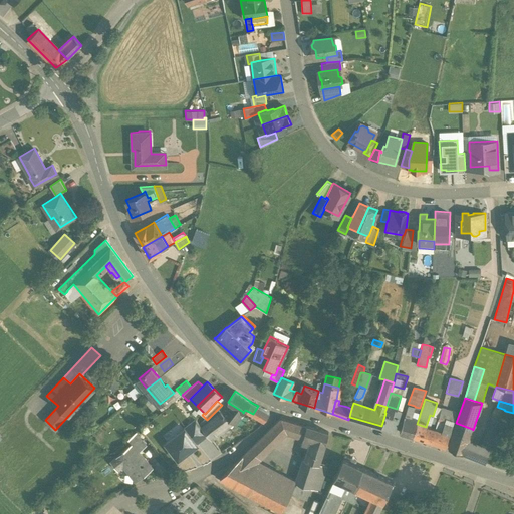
[(230,404),(223,415),(231,422),(234,423),(243,412),(230,404)]
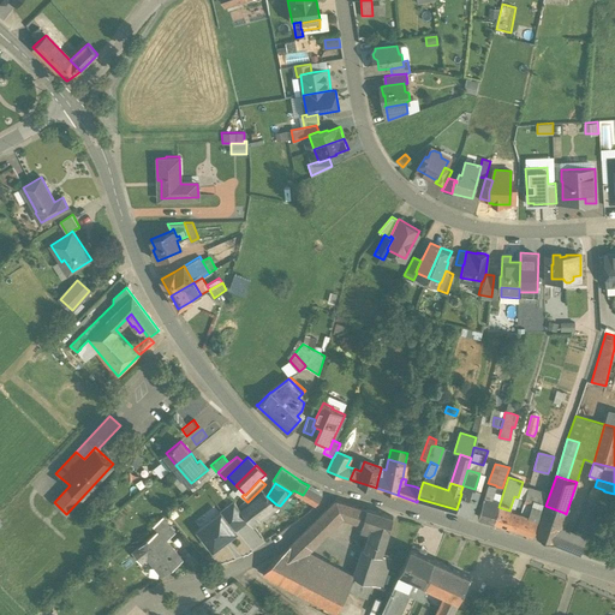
[(496,485),(488,483),(483,500),(490,501),(491,500),(493,499),(496,487),(496,485)]
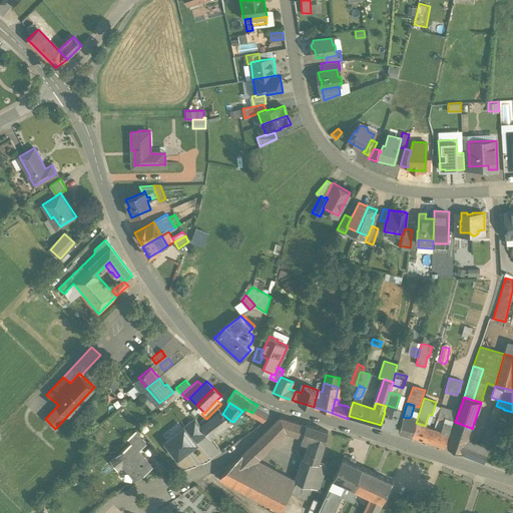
[(269,412),(258,405),(252,413),(264,420),(269,412)]
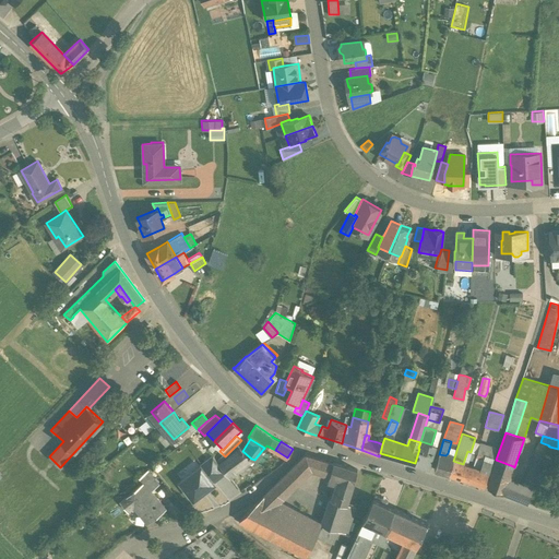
[(431,444),(420,441),(420,442),(418,448),(419,449),(415,463),(429,467),(436,445),(431,444)]
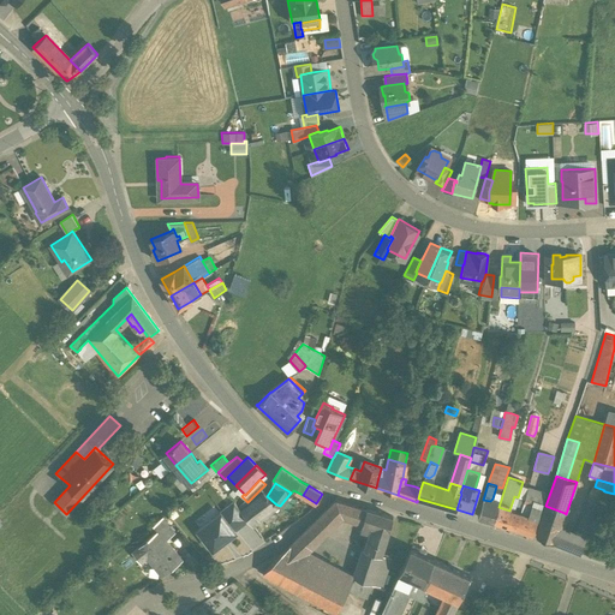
[(595,487),(592,487),(585,506),(596,511),(597,512),(604,491),(603,490),(604,490),(595,487)]
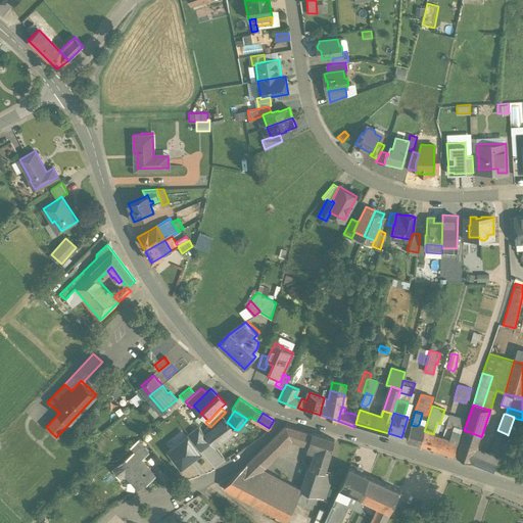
[(464,420),(448,415),(445,427),(452,429),(453,426),(461,429),(464,420)]
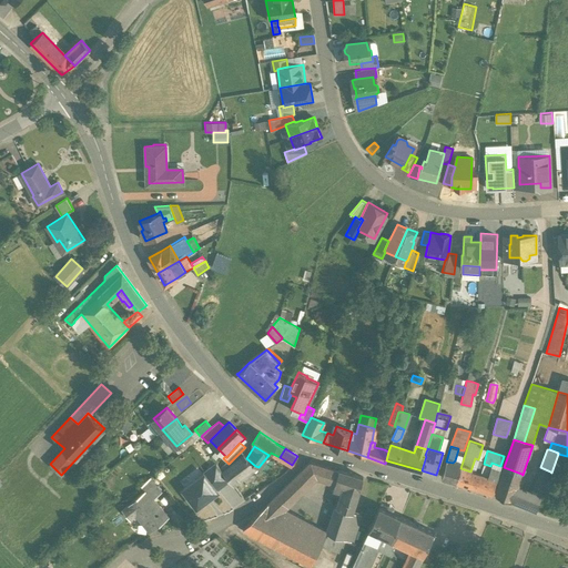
[(243,455),(222,470),(229,479),(232,485),(255,466),(246,458),(243,455)]
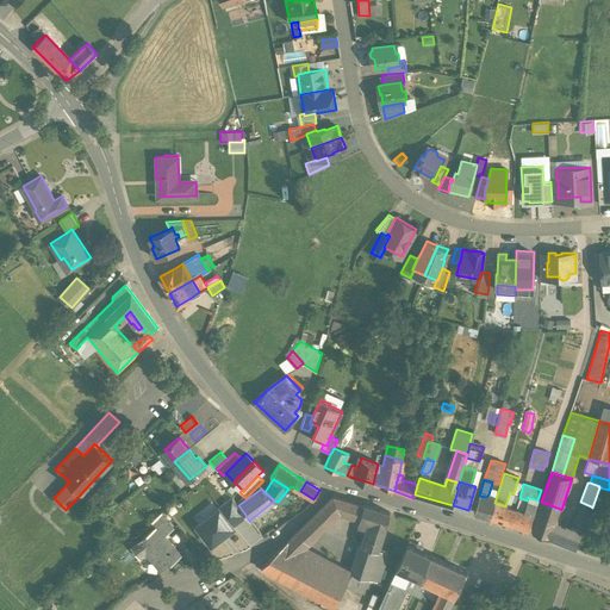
[(334,496),(316,514),(328,524),(341,511),(349,515),(353,502),(334,496)]
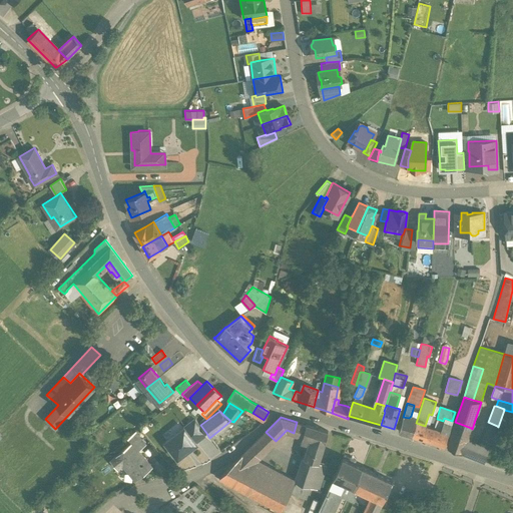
[(417,420),(409,418),(403,417),(399,432),(412,435),(416,423),(417,420)]
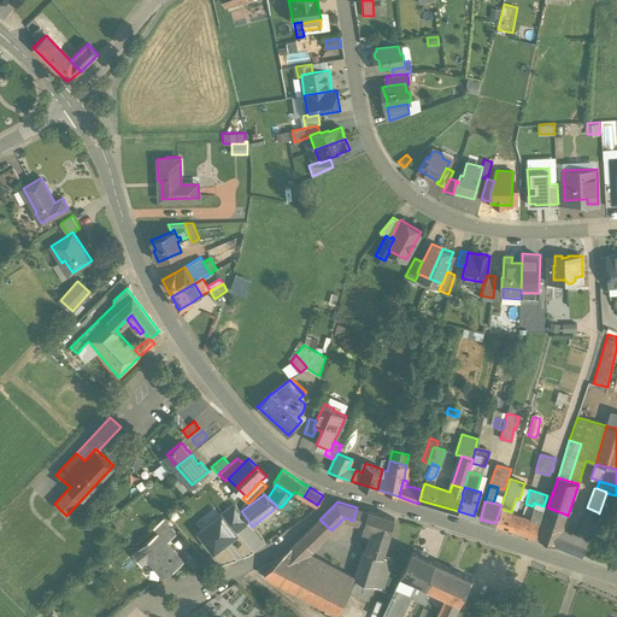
[(544,506),(534,503),(533,506),(529,518),(539,521),(544,506)]
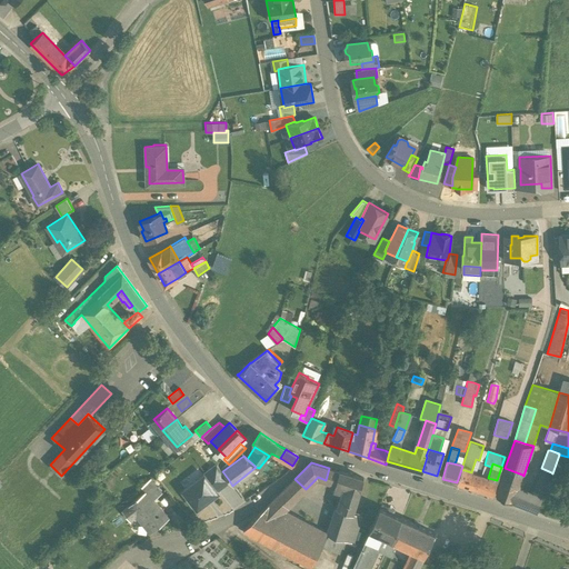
[(217,465),(205,475),(217,490),(229,480),(222,471),(217,465)]
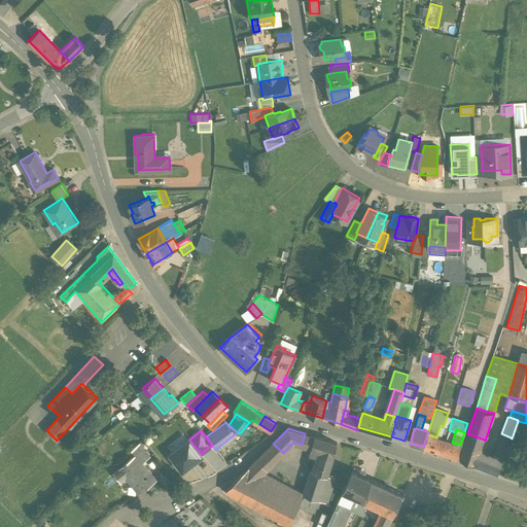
[(337,444),(305,433),(302,445),(320,450),(319,451),(320,454),(315,470),(325,475),(337,444)]
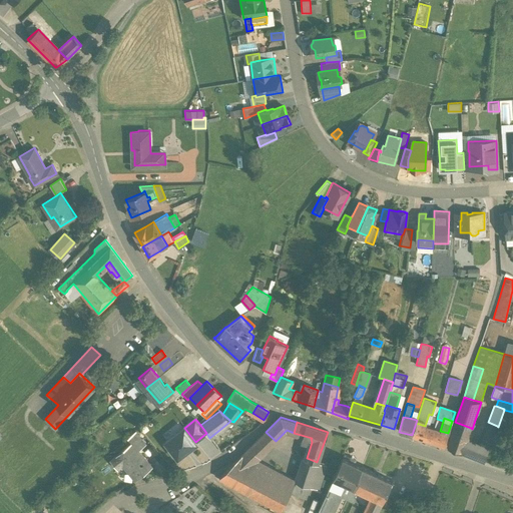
[(471,428),(455,422),(447,447),(474,458),(479,445),(467,441),(471,428)]
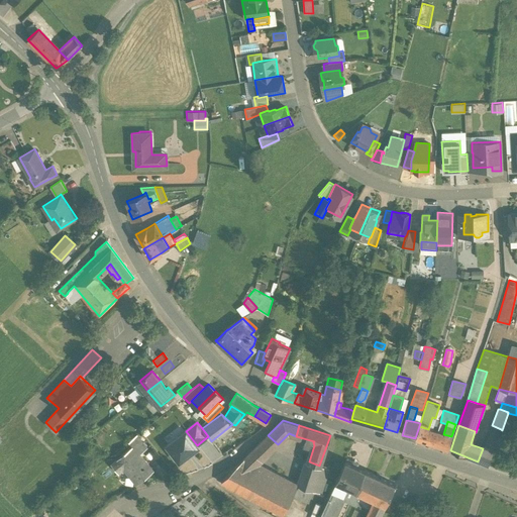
[(501,429),(492,425),(484,446),(494,450),(502,430),(501,429)]
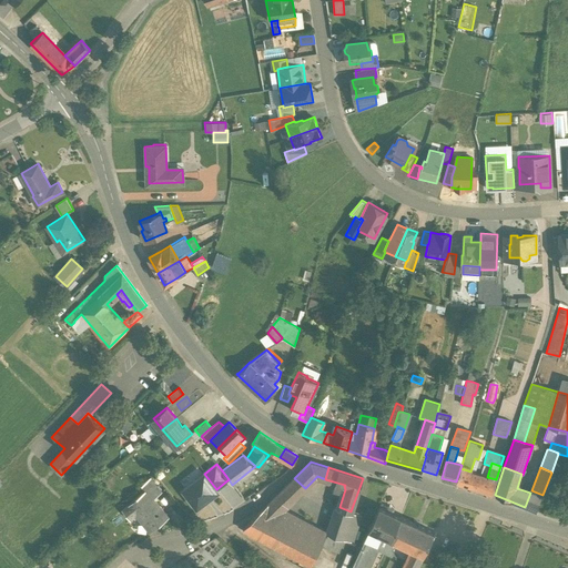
[(470,472),(460,468),(456,482),(476,488),(480,475),(470,472)]
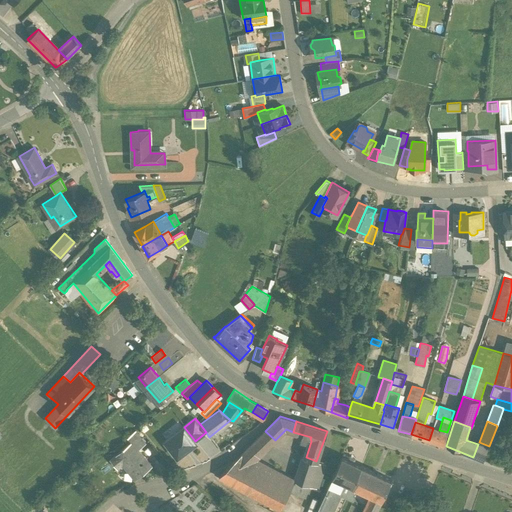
[(166,442),(178,457),(196,442),(195,441),(184,427),(166,442)]
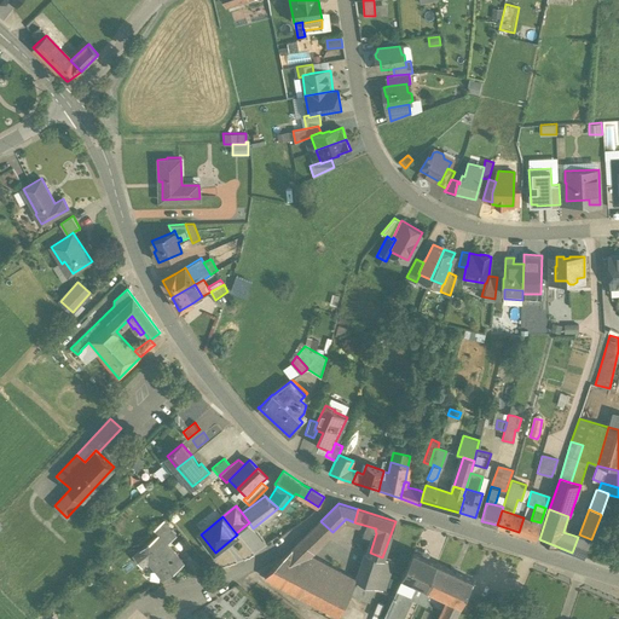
[(524,518),(519,532),(536,538),(541,522),(531,520),(524,518)]
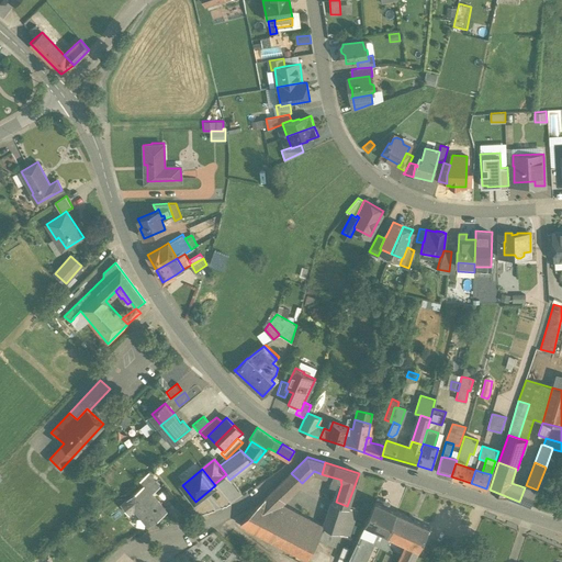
[(159,489),(148,473),(139,480),(144,485),(145,484),(153,494),(159,489)]
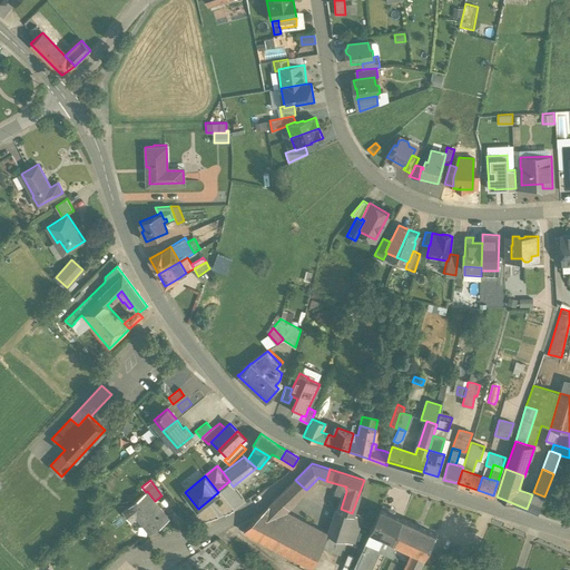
[(295,480),(276,498),(287,509),(306,490),(295,480)]
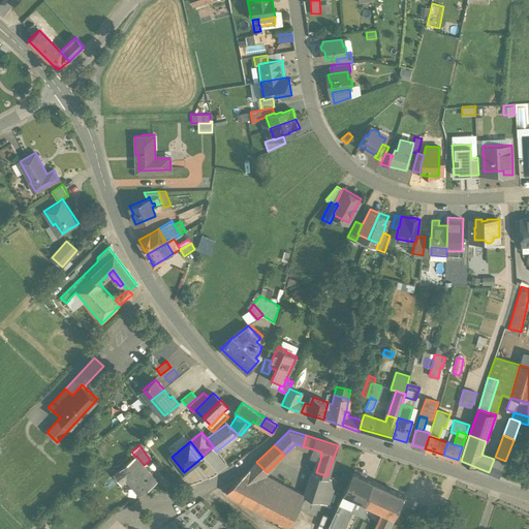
[(144,465),(136,456),(135,457),(114,474),(121,484),(128,477),(142,493),(156,481),(144,465)]
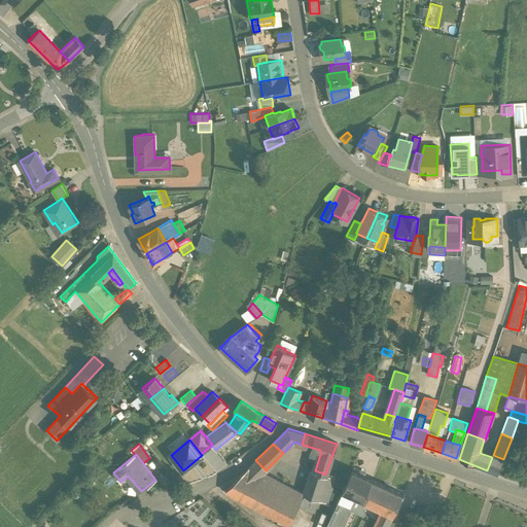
[(493,455),(492,457),(487,470),(497,475),(498,473),(503,459),(493,455)]
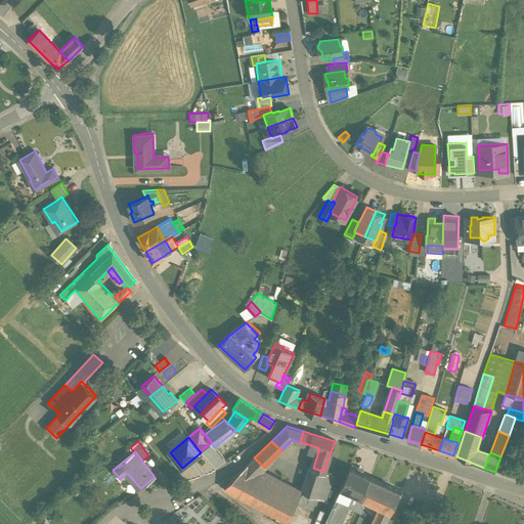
[(264,468),(254,457),(249,464),(261,470),(264,468)]
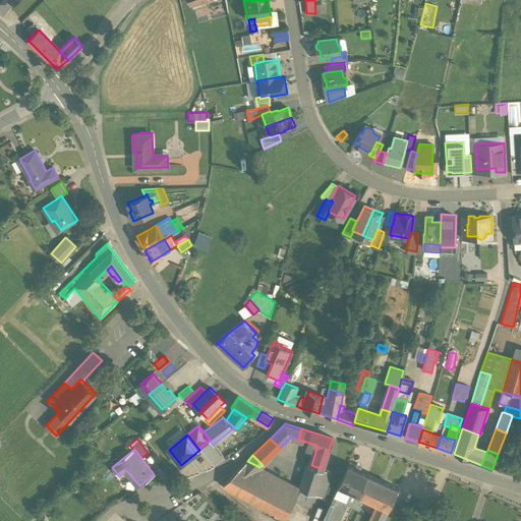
[(259,467),(247,461),(223,485),(286,518),(295,500),(301,489),(299,488),(259,467)]
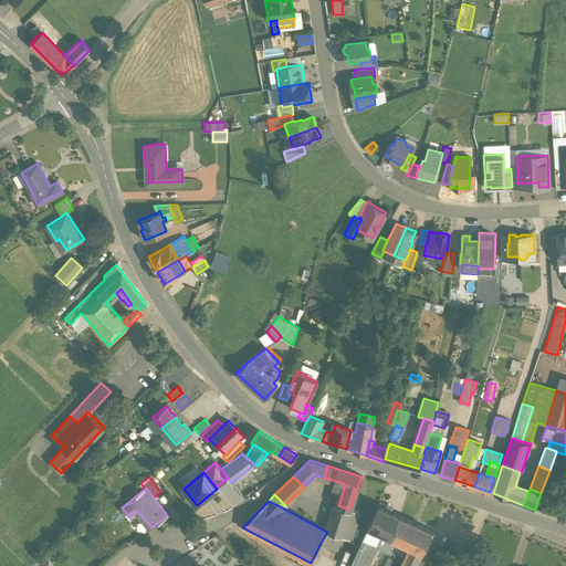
[(399,515),(377,504),(367,527),(380,533),(389,537),(399,515)]
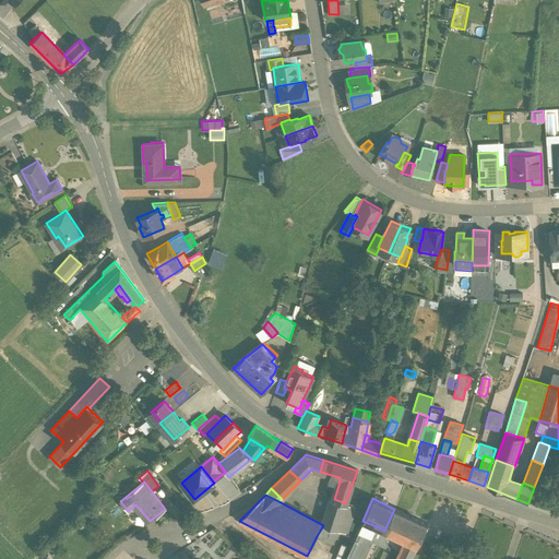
[(334,499),(332,499),(331,501),(329,503),(321,524),(323,525),(337,530),(346,533),(355,507),(345,503),(334,499)]
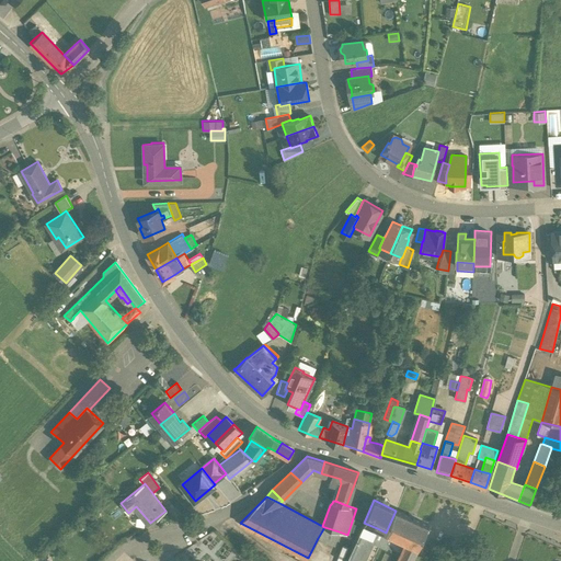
[(411,560),(428,526),(396,511),(386,533),(405,541),(399,557),(407,560),(411,560)]
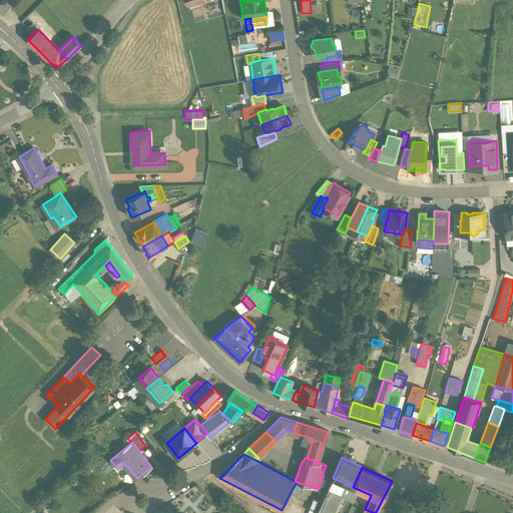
[(330,512),(345,483),(333,478),(317,512),(330,512)]
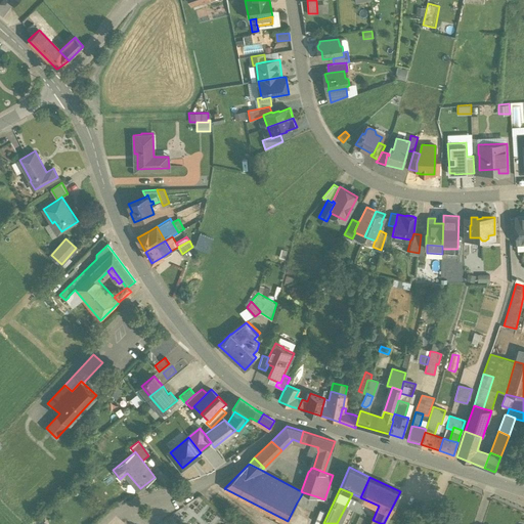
[(316,496),(303,492),(297,503),(313,508),(316,496)]
